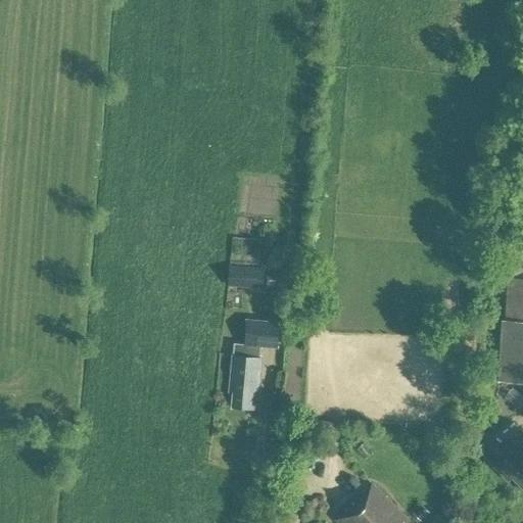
[(228,285),(263,288),(265,269),(230,266),(228,285)]
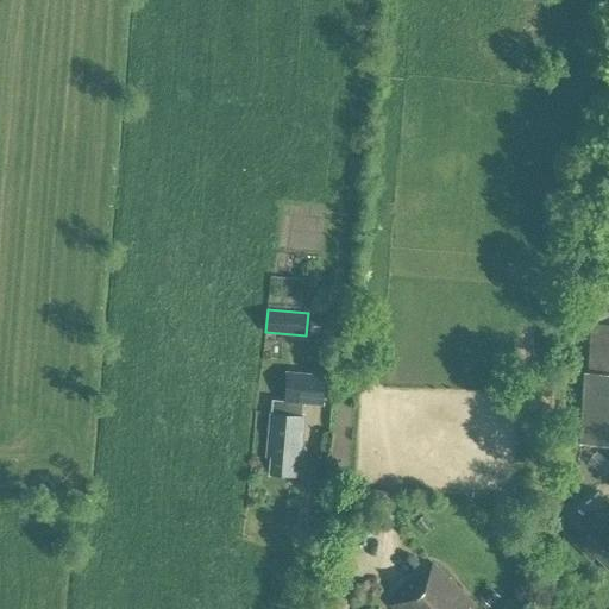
[(608,324),(591,322),(589,372),(584,372),(581,444),(608,445),(608,324)]
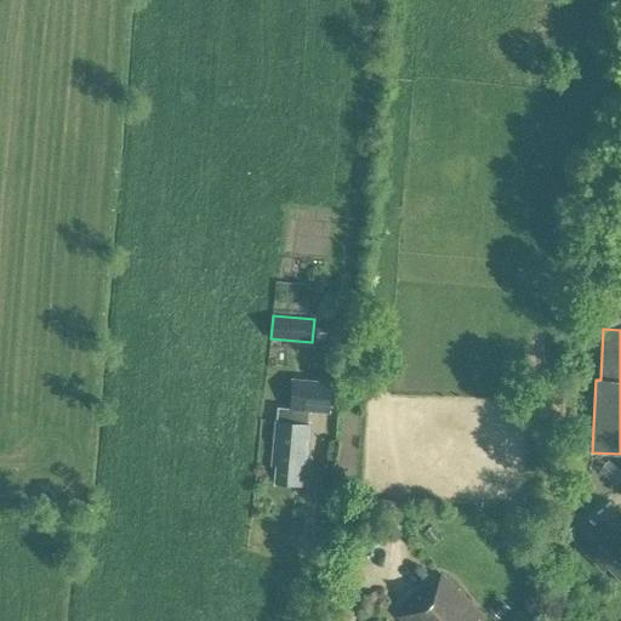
[(278,408),(275,422),(272,465),(277,465),(275,483),(298,485),(298,484),(306,485),(312,411),(329,412),(332,382),(294,379),(290,409),(278,408)]
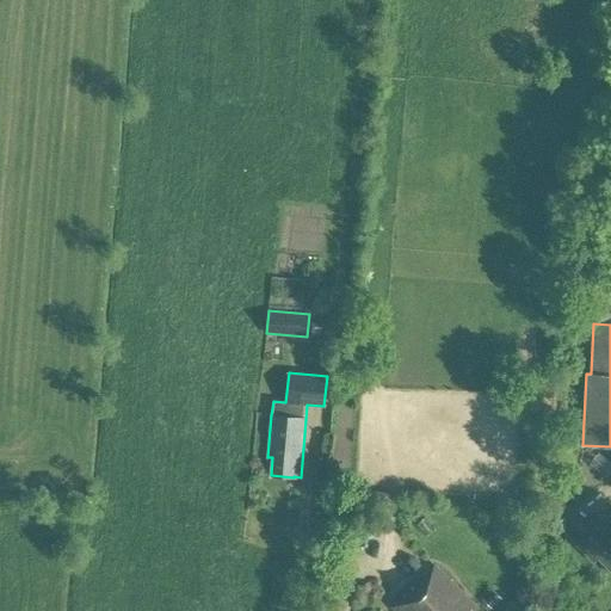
[(572,525),(579,532),(572,539),(593,562),(598,557),(610,571),(610,531),(596,516),(587,525),(580,518),(572,525)]
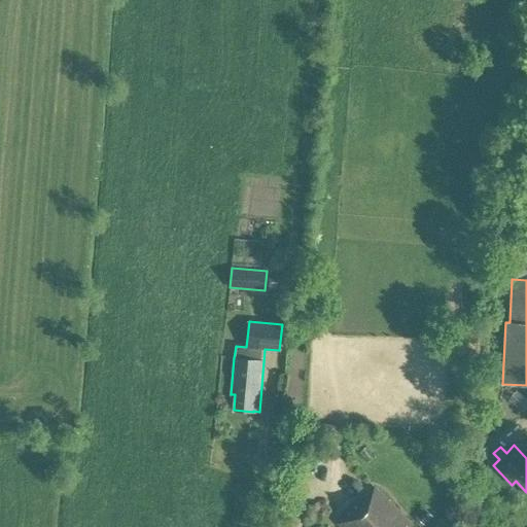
[(338,523),(341,526),(409,526),(412,525),(374,487),(338,523)]
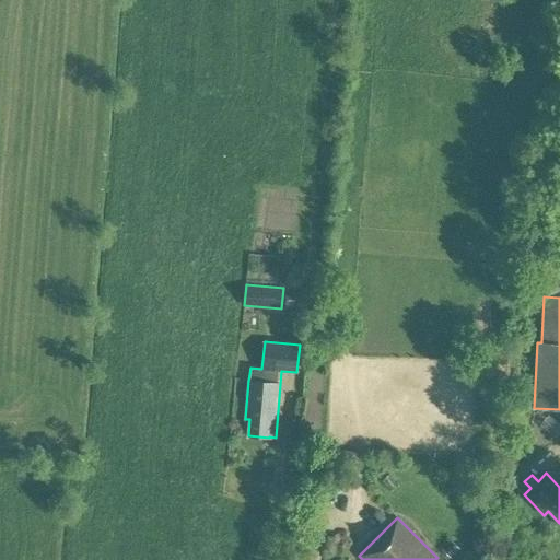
[(442,549),(452,558),(461,549),(451,540),(442,549)]
